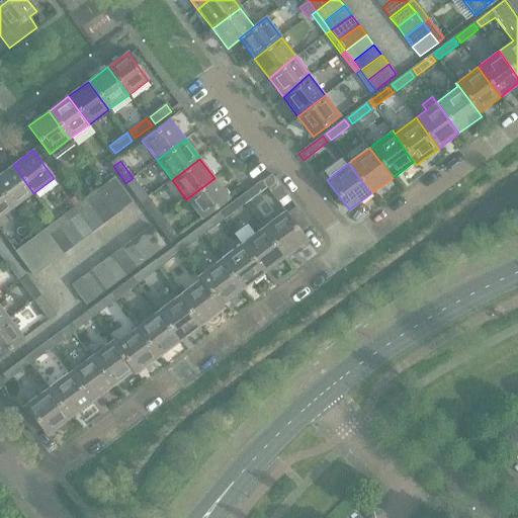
[(33,193),(13,165),(0,174),(0,188),(14,207),(33,193)]
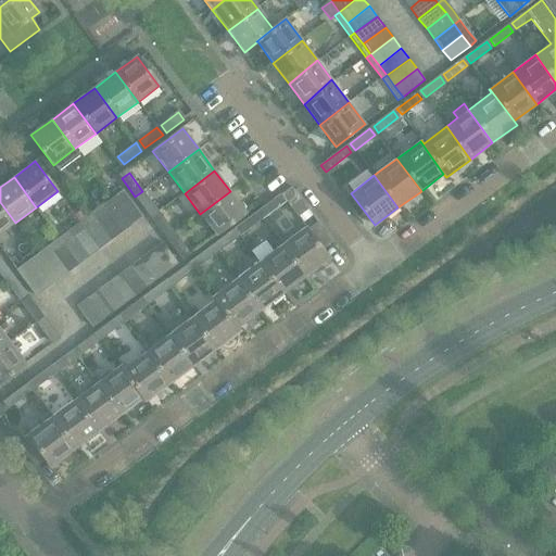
[(106,213),(117,205),(127,198),(123,191),(102,207),(106,213)]
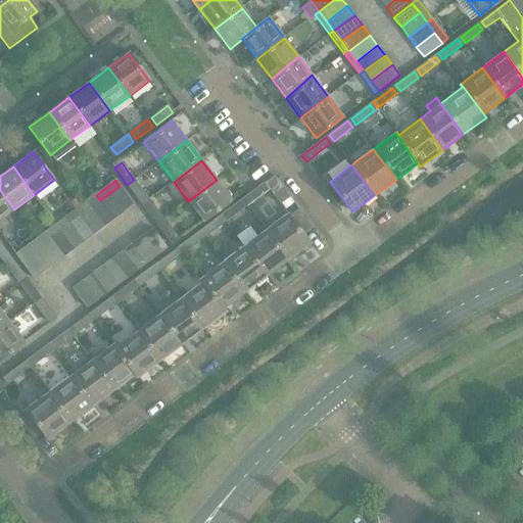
[(203,222),(232,200),(217,180),(188,201),(203,222)]
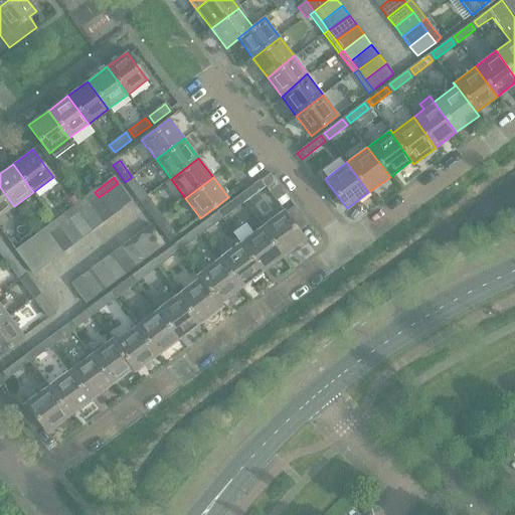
[(147,196),(135,180),(128,185),(140,202),(147,196)]
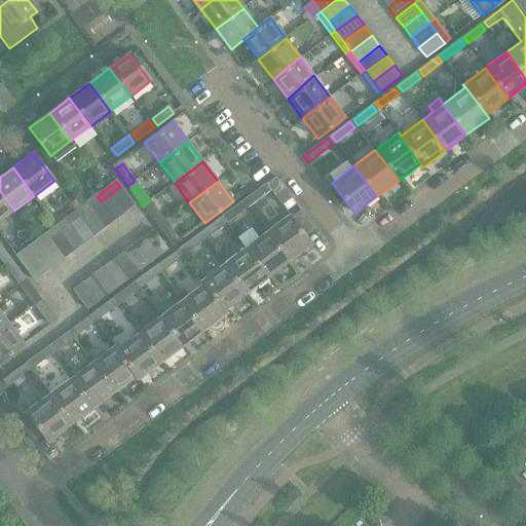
[(249,208),(267,193),(262,186),(243,200),(249,208)]
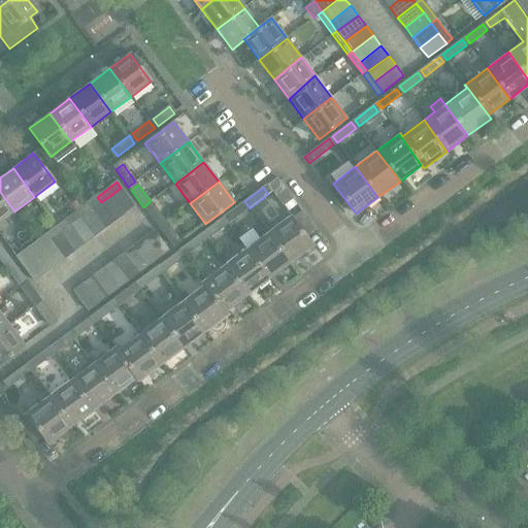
[(135,207),(121,188),(111,195),(126,215),(135,207)]
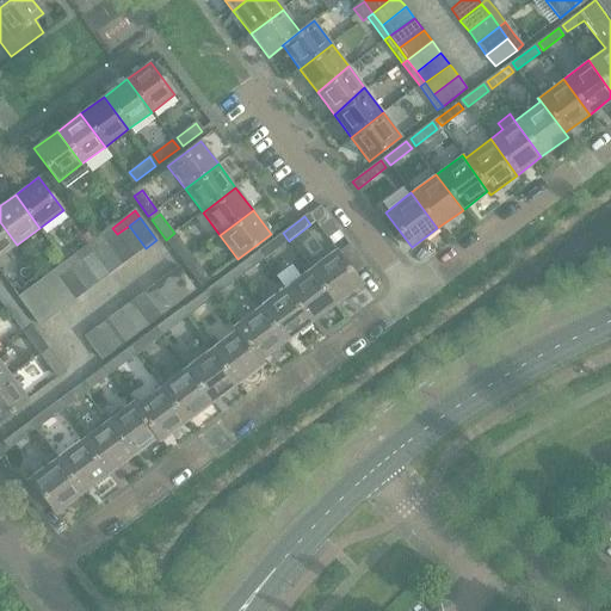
[(0,257),(17,245),(0,222),(0,257)]
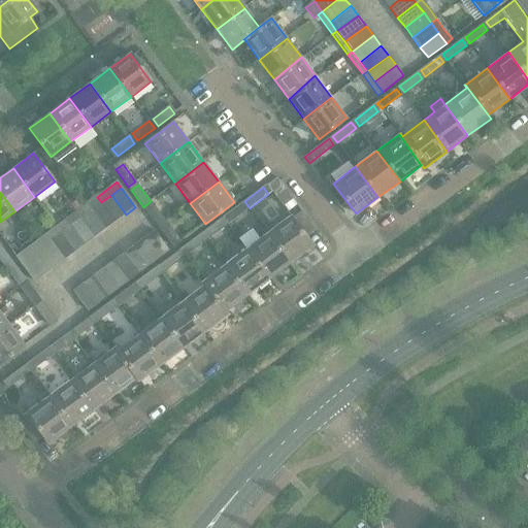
[(126,215),(111,195),(101,202),(116,222),(126,215)]
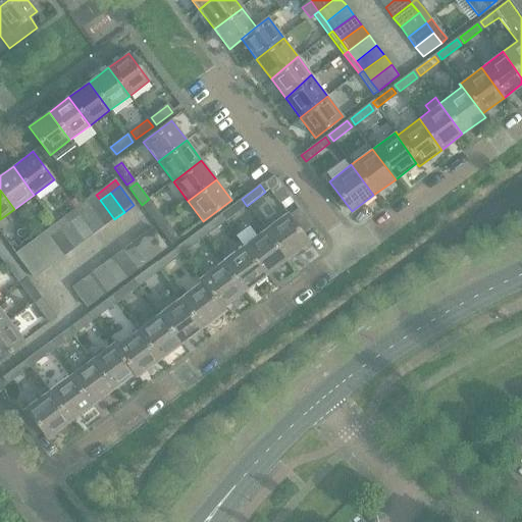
[(80,215),(90,207),(95,204),(100,200),(96,195),(75,209),(80,215)]
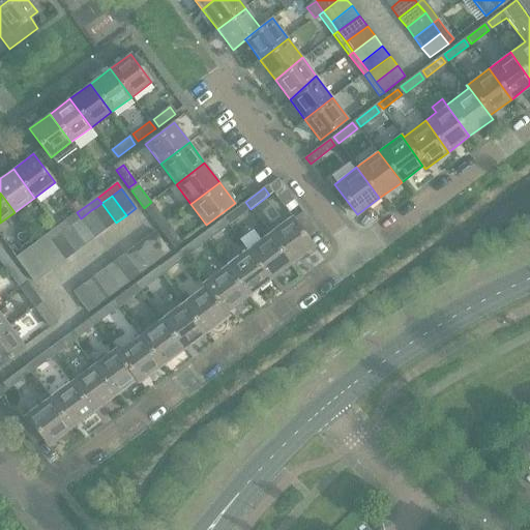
[(101,203),(96,207),(91,210),(106,230),(116,223),(101,203)]
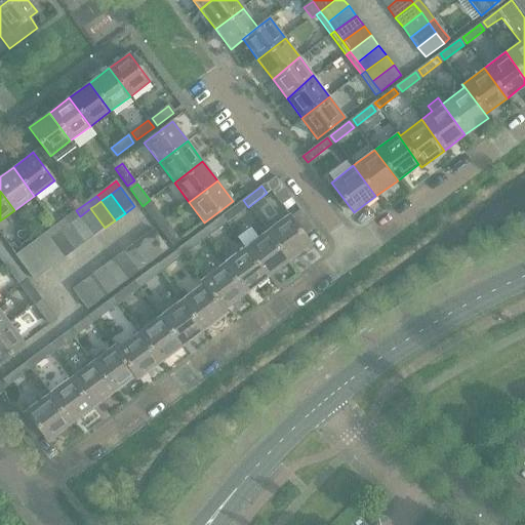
[(227,224),(245,209),(239,202),(220,216),(227,224)]
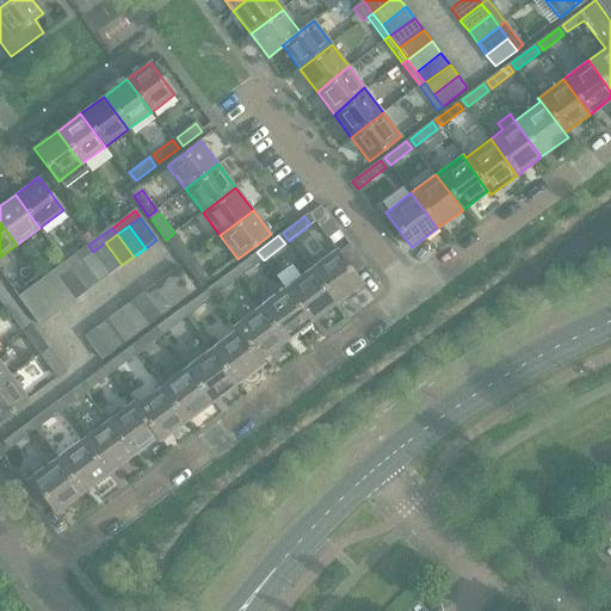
[(191,257),(177,238),(168,244),(183,263),(191,257)]
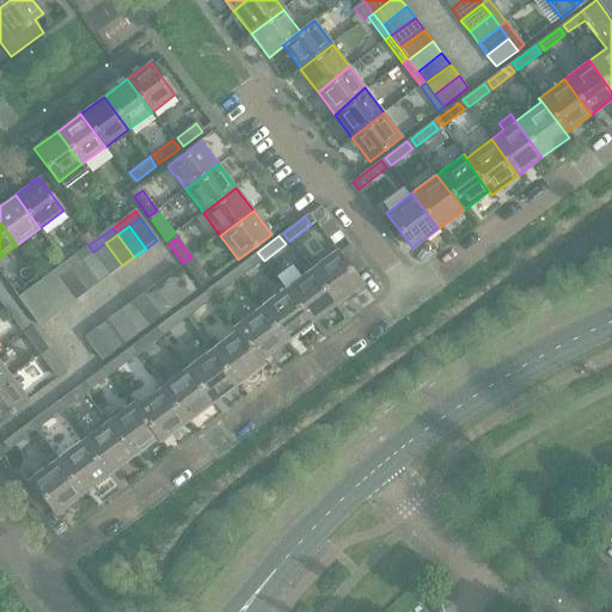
[(122,265),(105,243),(93,252),(110,275),(122,265)]
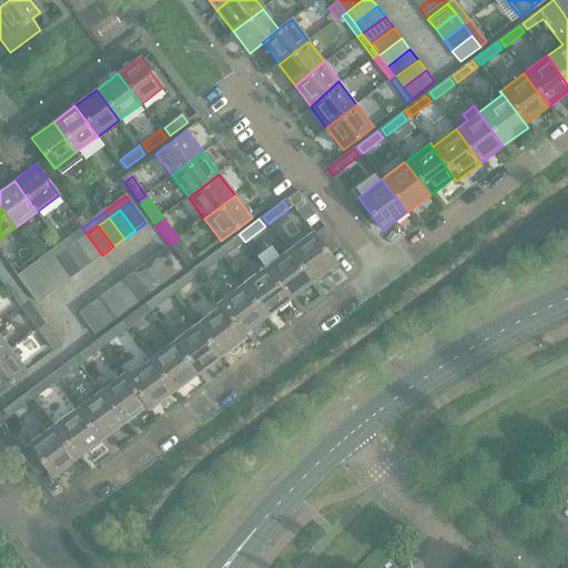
[(328,255),(340,246),(324,226),(314,235),(312,232),(288,250),(313,283),(336,265),(328,255)]
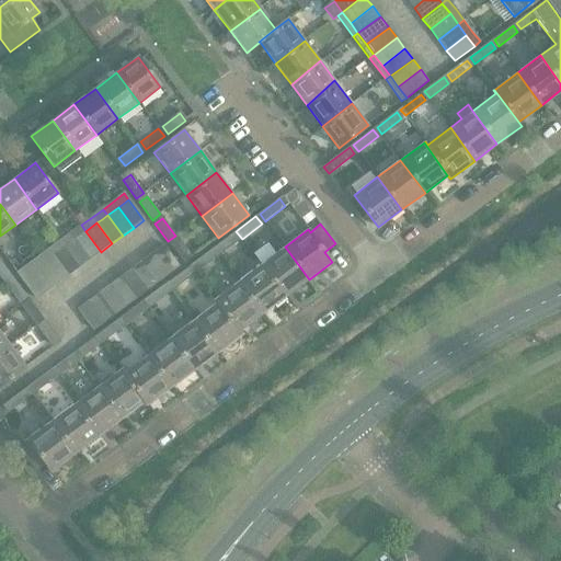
[(65,247),(75,239),(86,231),(81,225),(60,241),(65,247)]
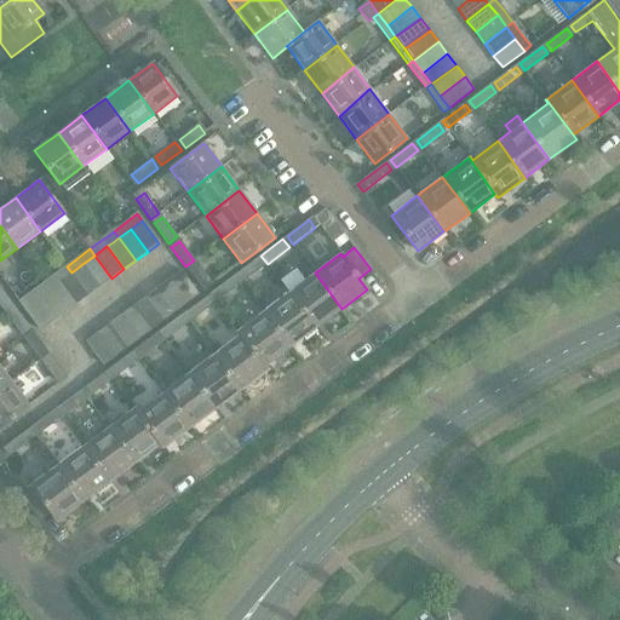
[(112,279),(95,256),(82,264),(99,287),(112,279)]
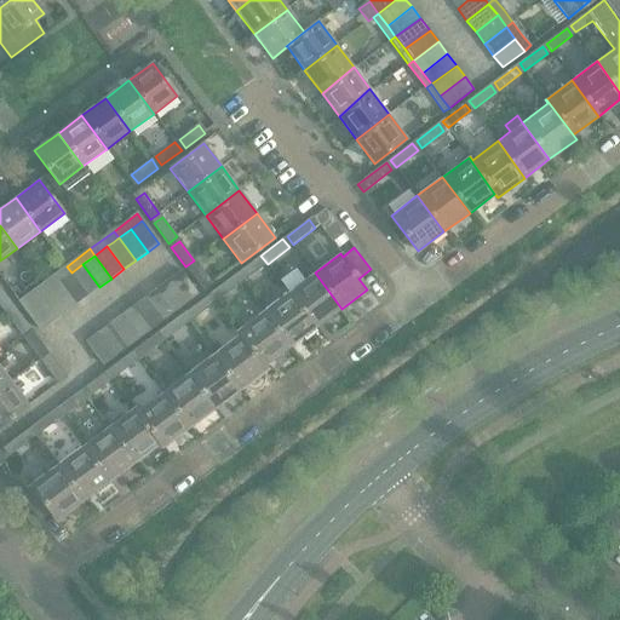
[(242,283),(264,267),(257,258),(235,275),(242,283)]
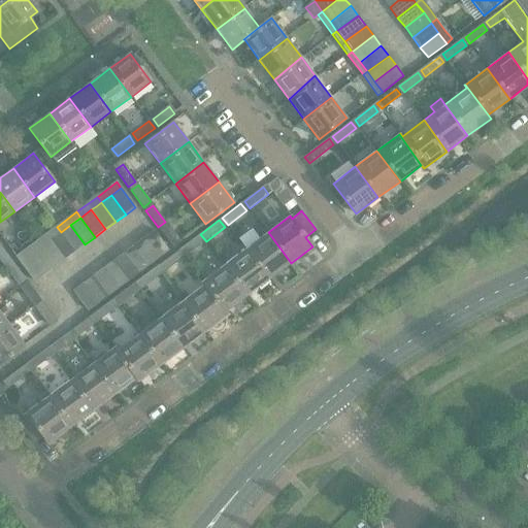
[(85,244),(70,225),(61,232),(75,252),(85,244)]
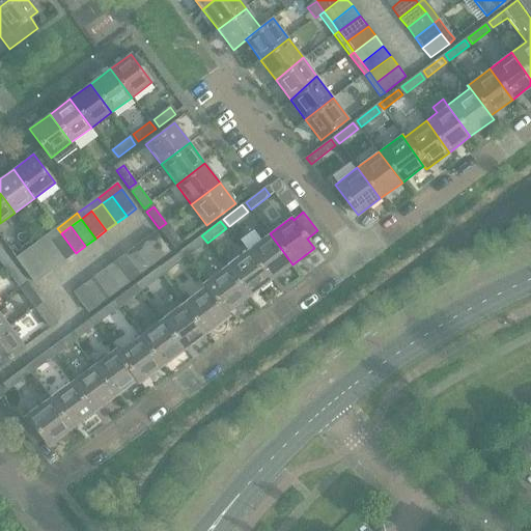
[(182,243),(169,226),(162,231),(174,248),(182,243)]
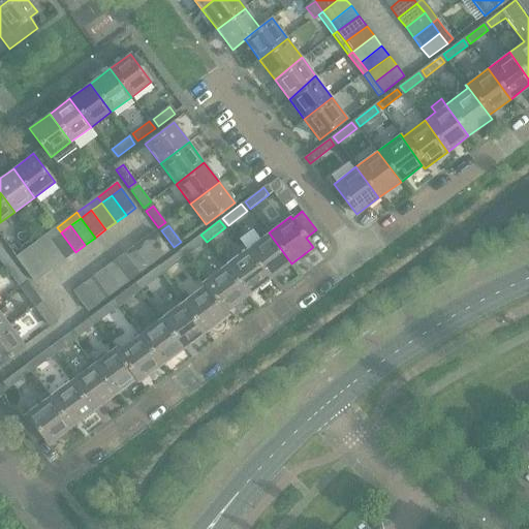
[(40,248),(51,241),(61,232),(57,227),(36,242),(40,248)]
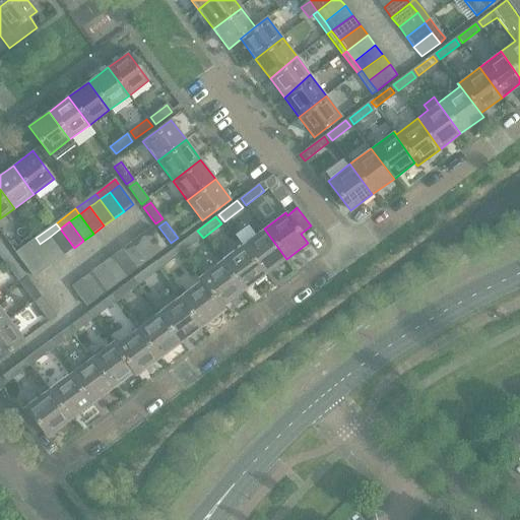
[(156,254),(166,247),(151,228),(142,236),(156,254)]
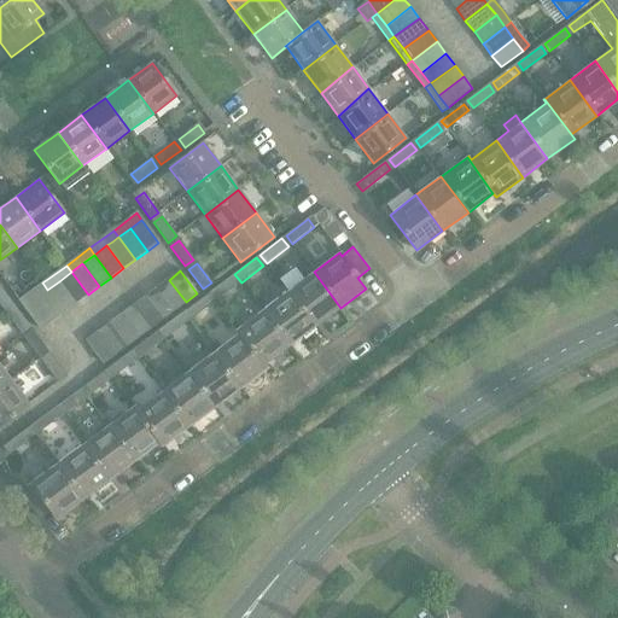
[(88,295),(71,272),(59,281),(76,303),(88,295)]
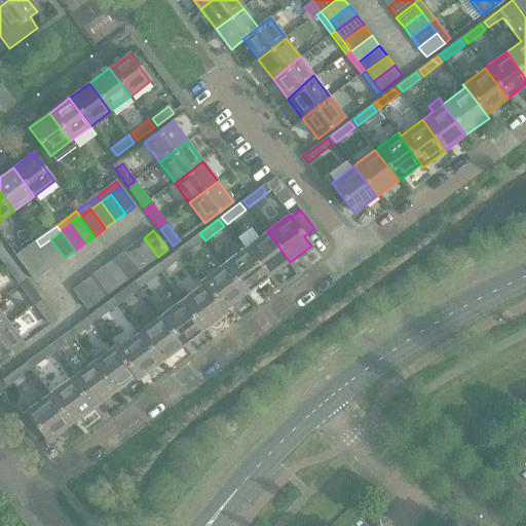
[(290,262),(267,231),(245,248),(268,278),(290,262)]
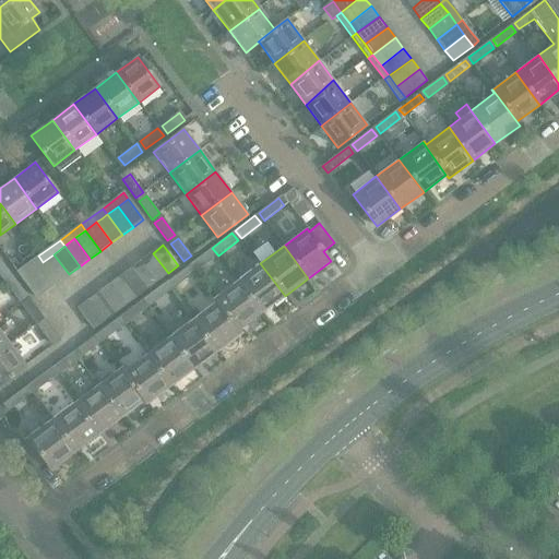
[(193,273),(213,259),(207,251),(188,265),(193,273)]
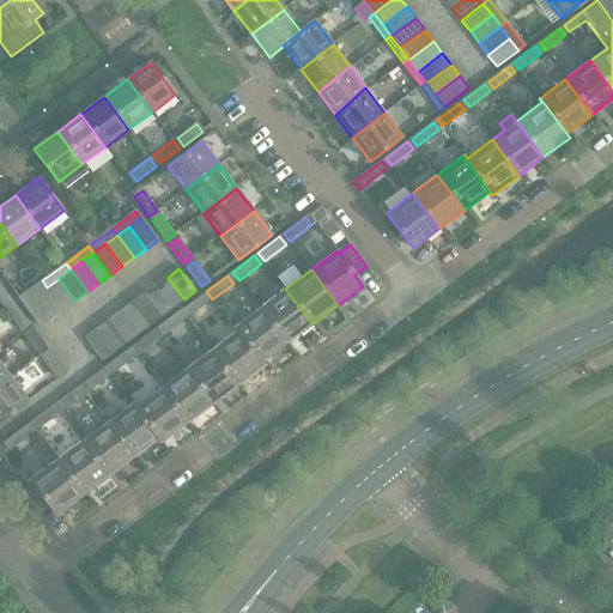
[(173,308),(184,299),(168,278),(156,286),(173,308)]
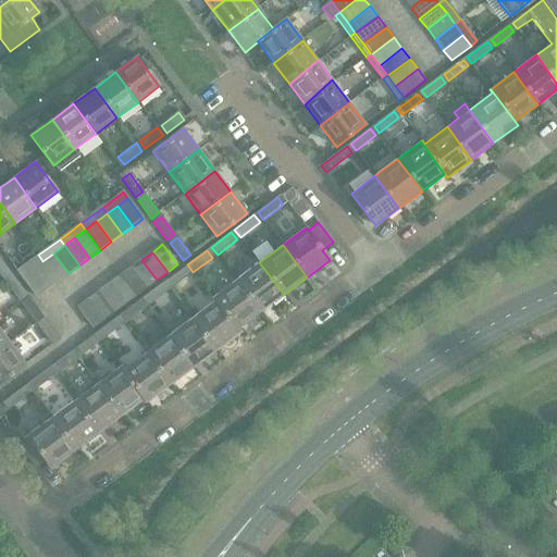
[(69,273),(53,254),(42,261),(58,282),(69,273)]
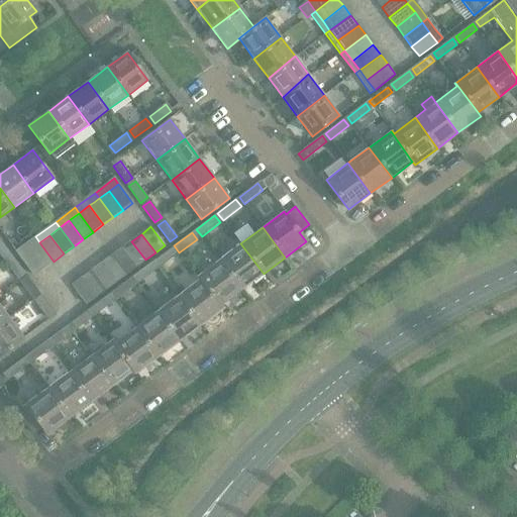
[(19,256),(29,249),(39,242),(35,236),(15,251),(19,256)]
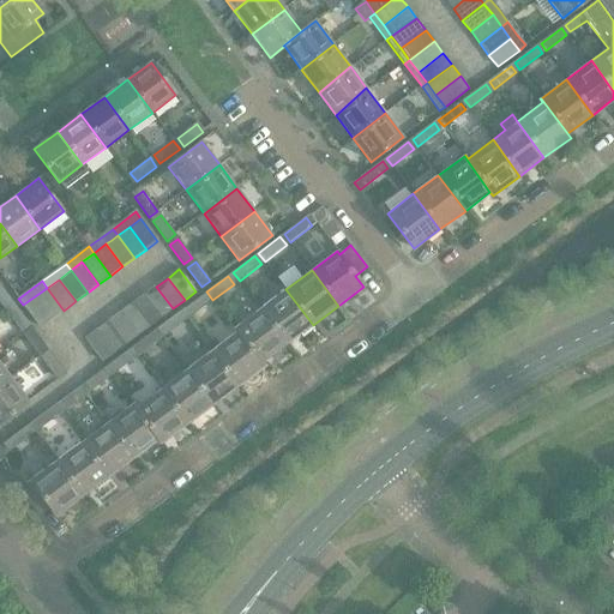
[(11,301),(0,287),(0,304),(2,307),(11,301)]
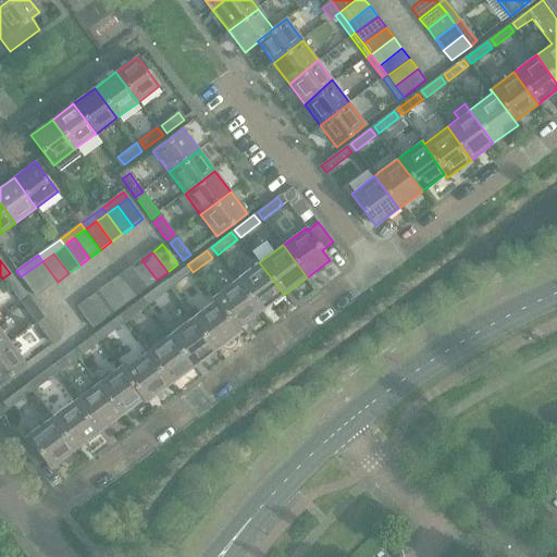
[(146,288),(157,280),(141,260),(131,268),(146,288)]
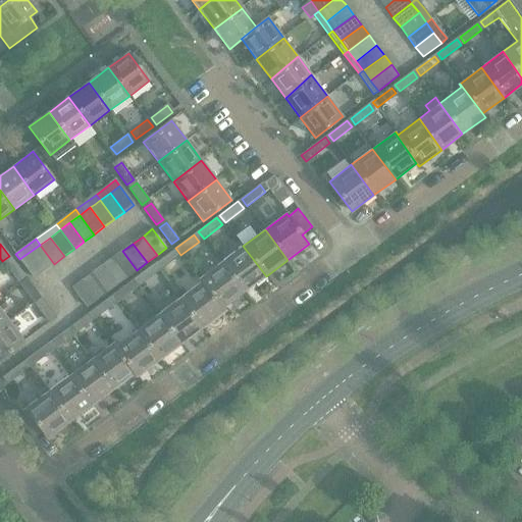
[(54,264),(40,245),(30,252),(44,271),(54,264)]
